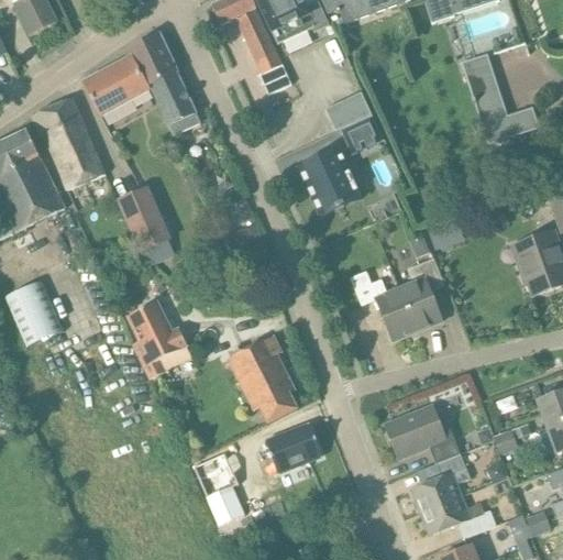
[(56,21),(45,0),(12,0),(30,34),(56,21)]
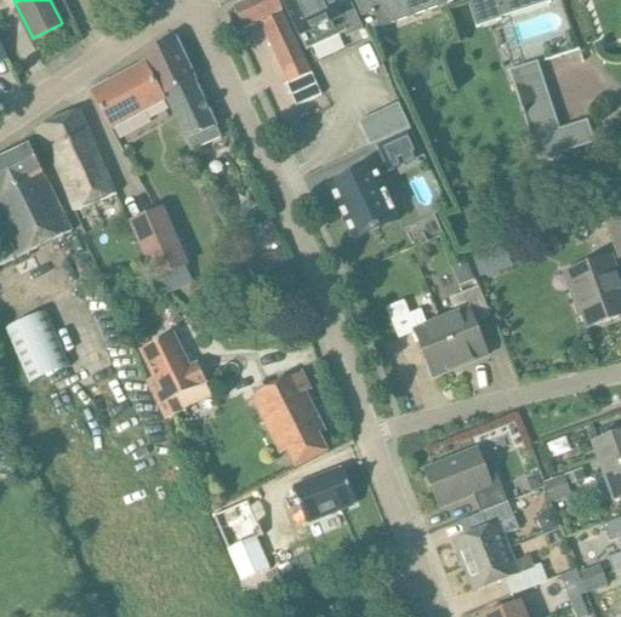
[(305,56),(277,0),(245,0),(234,5),(243,26),(243,27),(260,20),(269,41),(278,58),(288,80),(285,80),(296,103),(322,92),(319,86),(312,70),(312,69),(306,56),(305,56)]
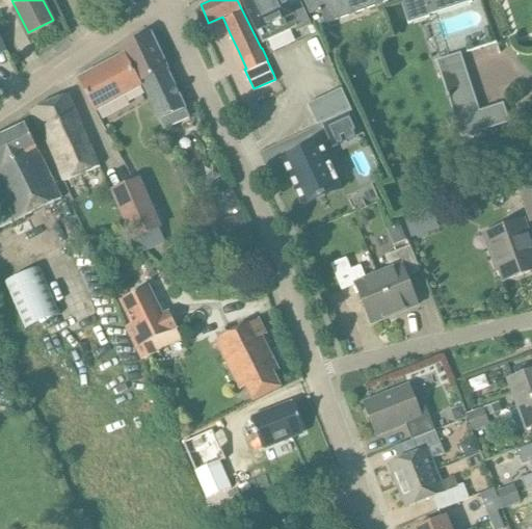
[(287,6),(284,0),(242,0),(262,41),(295,26),(296,29),(311,23),(311,22),(300,0),(287,6)]
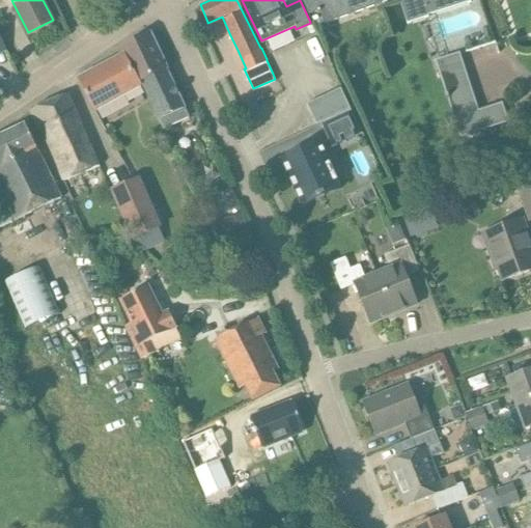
[(302,0),(307,10),(319,6),(325,21),(381,0),(302,0)]
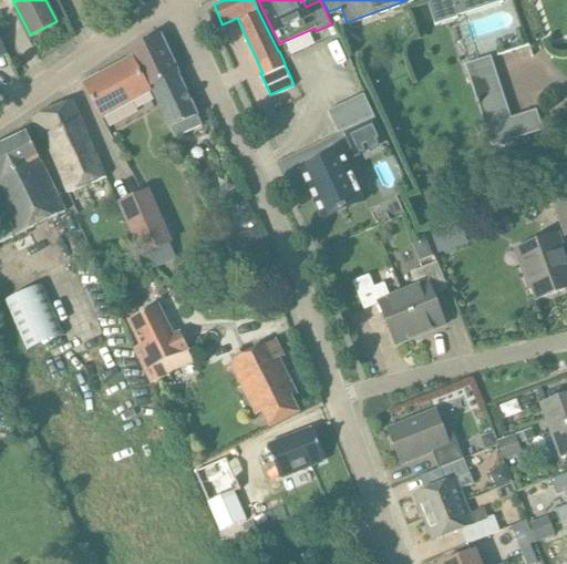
[(428,0),(435,21),(455,14),(471,10),(504,0),(428,0)]
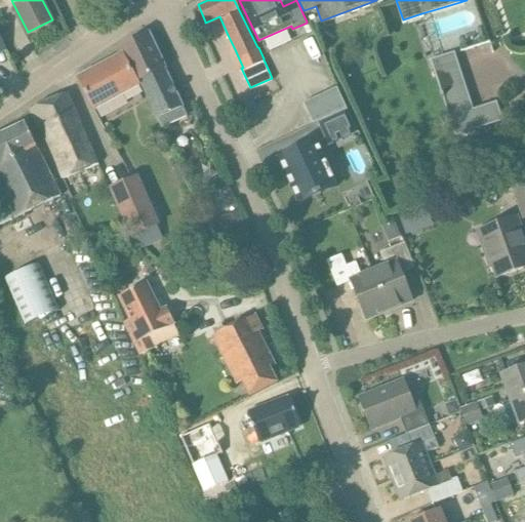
[(131,55),(159,113),(183,103),(147,31),(117,46),(120,53),(124,59),(131,55)]
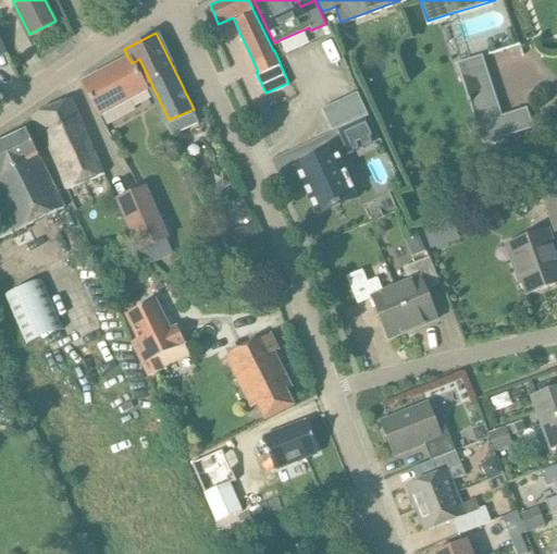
[(481,53),(456,61),(483,143),(533,125),(525,106),(502,114),(481,53)]
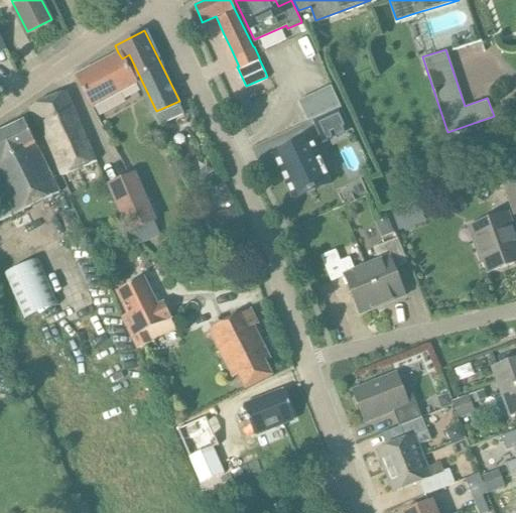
[(122,58),(118,52),(76,75),(91,105),(137,81),(153,113),(156,111),(129,54),(122,58)]
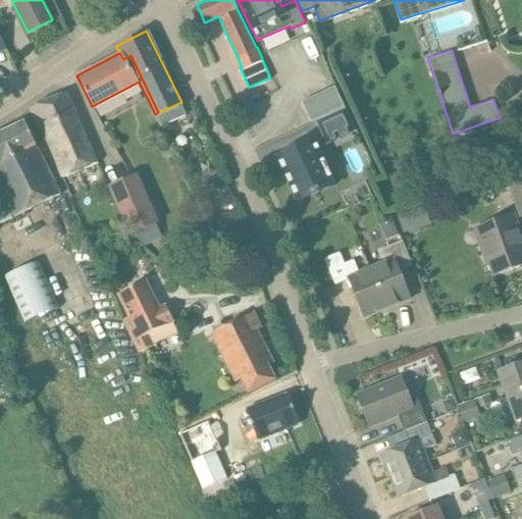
[(315,118),(344,105),(334,85),(302,100),(311,120),(315,118)]
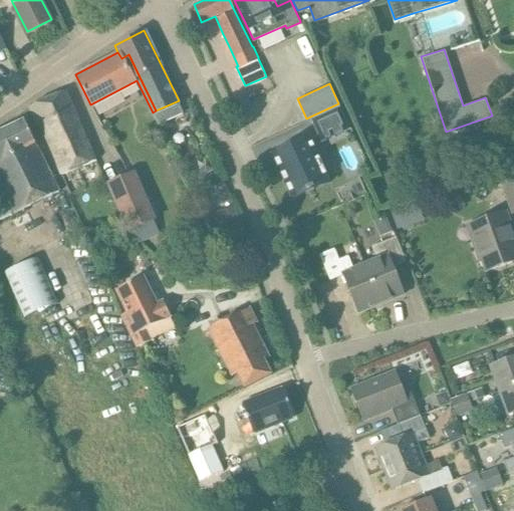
[(65,88),(29,103),(37,124),(40,123),(61,174),(95,159),(65,88)]
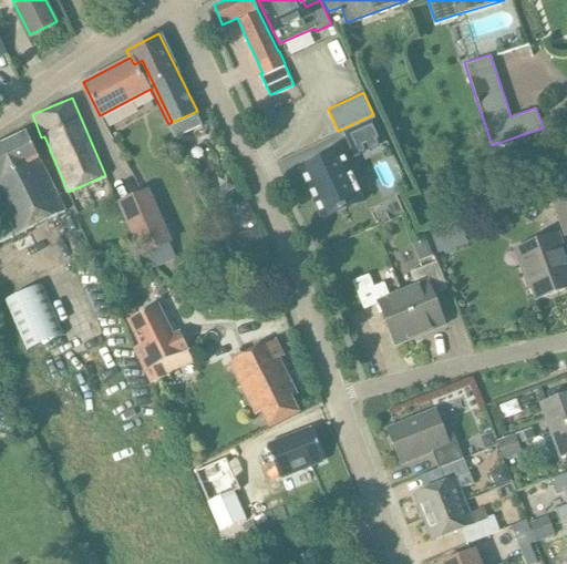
[(374,114),(342,129),(353,154),(385,139),(374,114)]
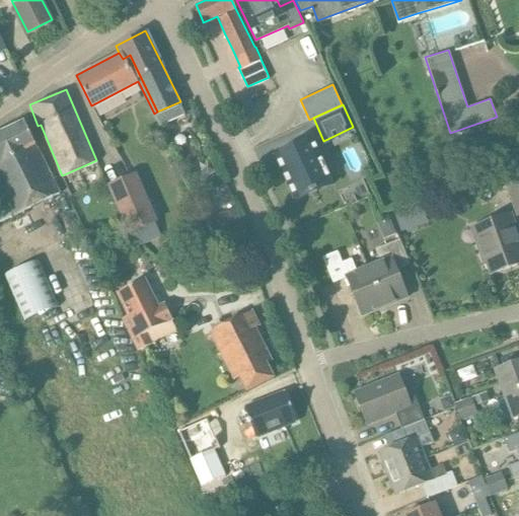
[(0,131),(0,186),(14,214),(60,192),(24,120),(0,131)]
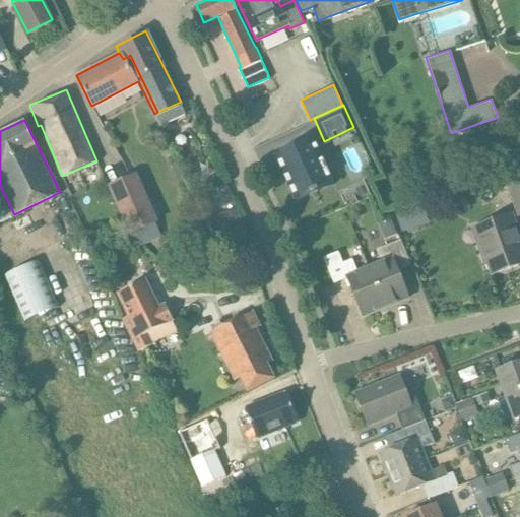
[(315,143),(313,137),(312,138),(312,139),(276,155),(276,154),(275,154),(278,159),(277,160),(280,168),(281,168),(284,174),(283,175),(287,182),(289,186),(288,186),(293,194),(294,193),(296,199),(297,198),(297,197),(311,191),(312,192),(317,189),(316,188),(331,181),(332,182),(333,182),(330,175),(331,175),(322,156),(321,156),(317,147),(318,147),(316,142),(315,143)]
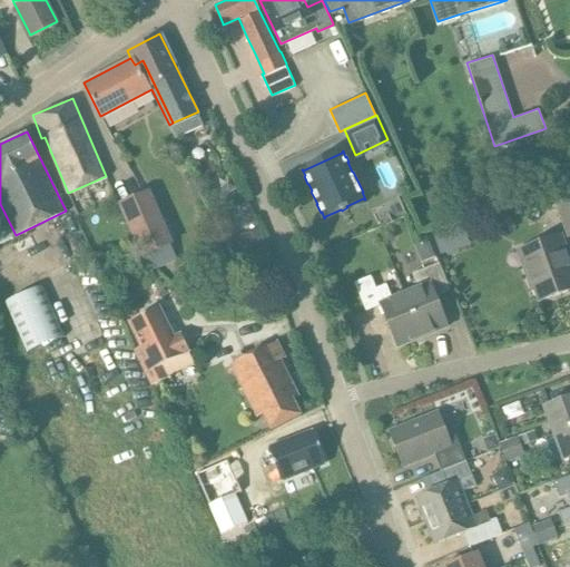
[(149,188),(117,202),(140,255),(173,242),(149,188)]
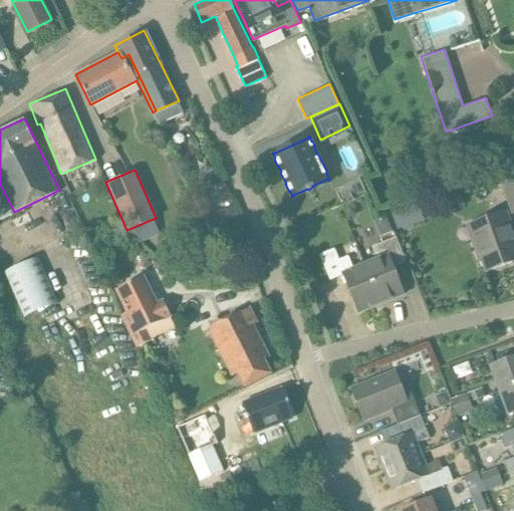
[(513,178),(501,183),(511,212),(513,211),(513,178)]
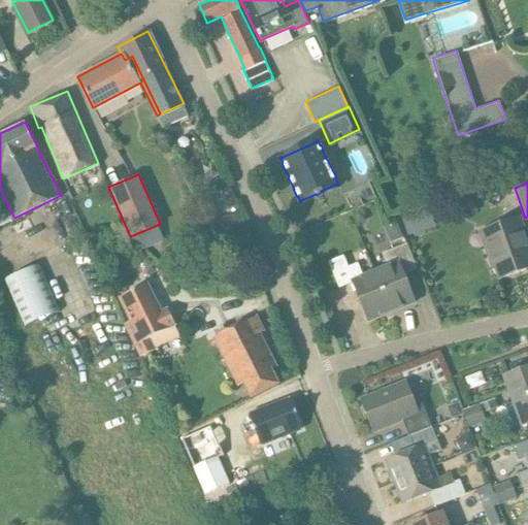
[(367,218),(363,207),(353,211),(357,222),(367,218)]
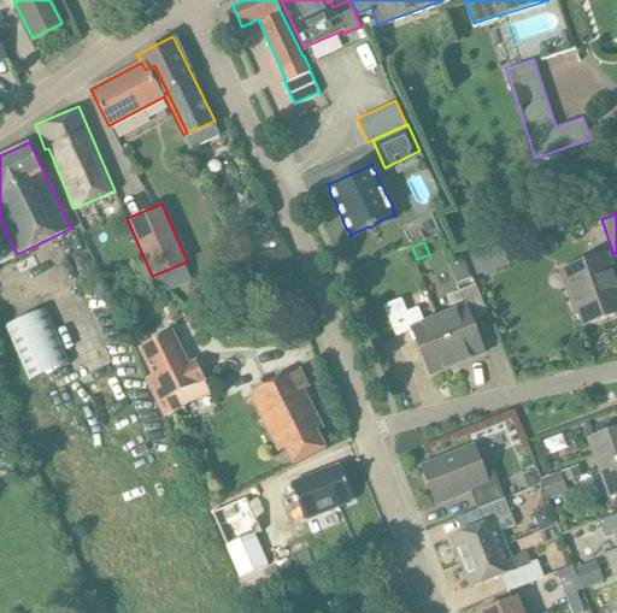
[(271,248),(253,255),(272,300),(291,292),(271,248)]
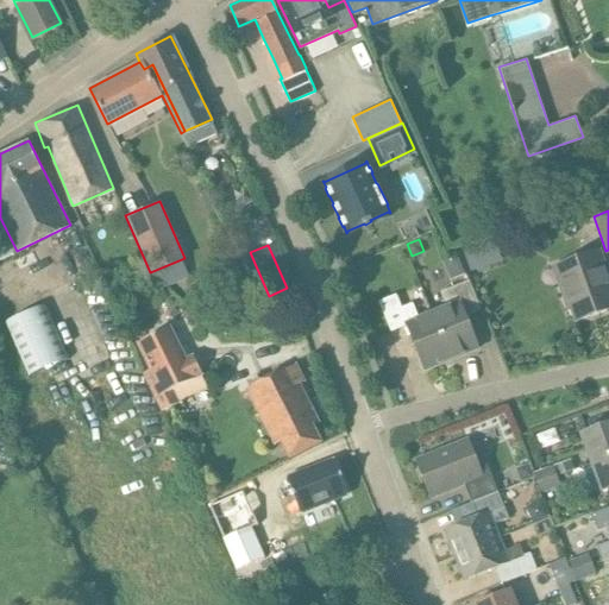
[(465,250),(472,269),(487,263),(479,245),(465,250)]
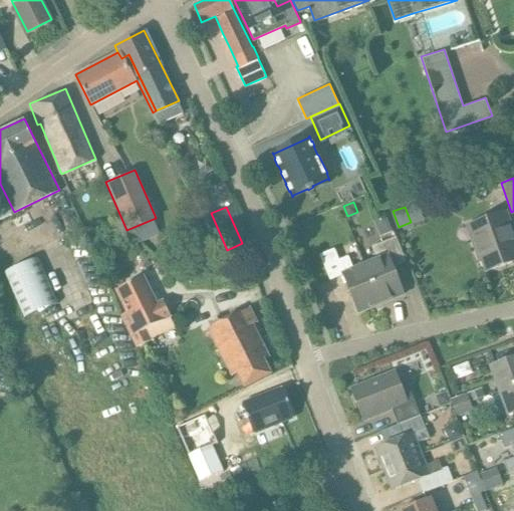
[(513,234),(505,209),(467,223),(479,257),(482,257),(486,269),(513,259),(513,234)]
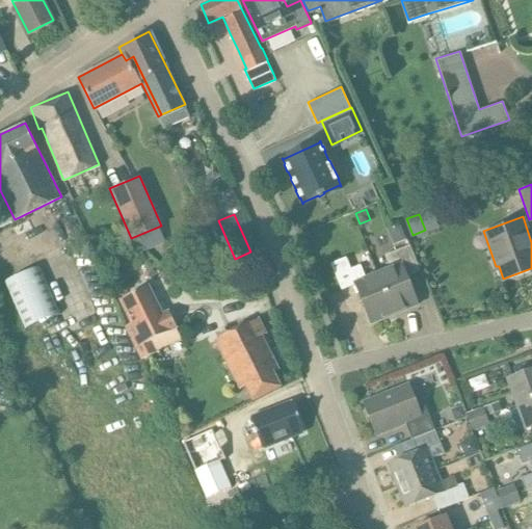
[(406,238),(399,221),(387,227),(394,243),(406,238)]
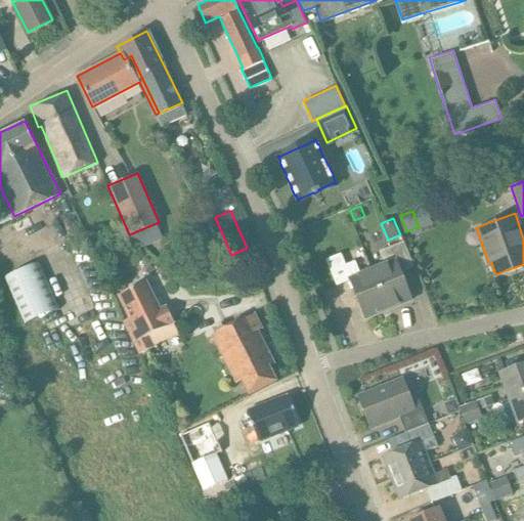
[(370,268),(387,307),(411,297),(400,269),(412,264),(403,240),(379,250),(384,262),(370,268)]
